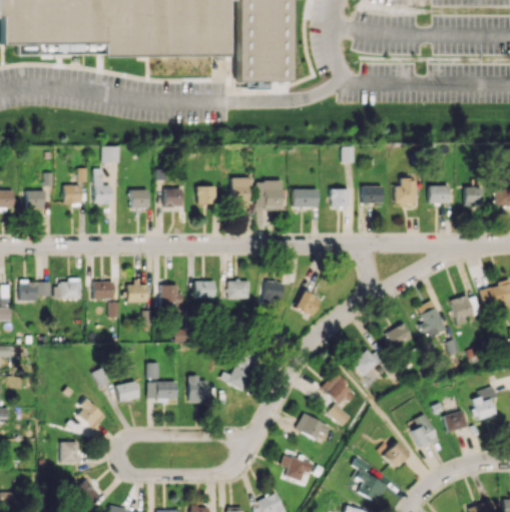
[(509,0),(0,0),(0,143),(509,139),(509,0)]
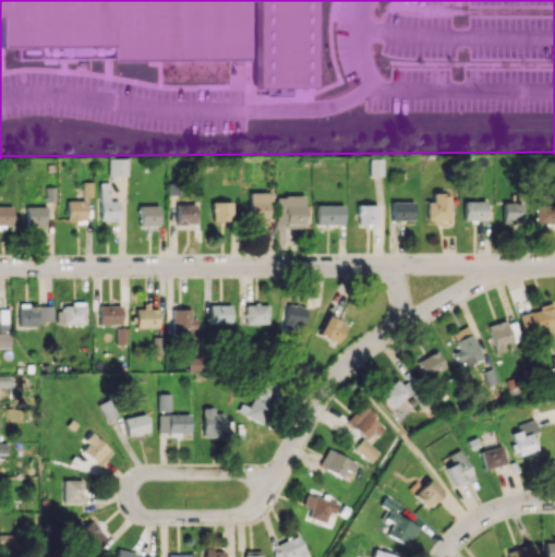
[(110,177),(130,177),(130,159),(110,159),(110,177)]
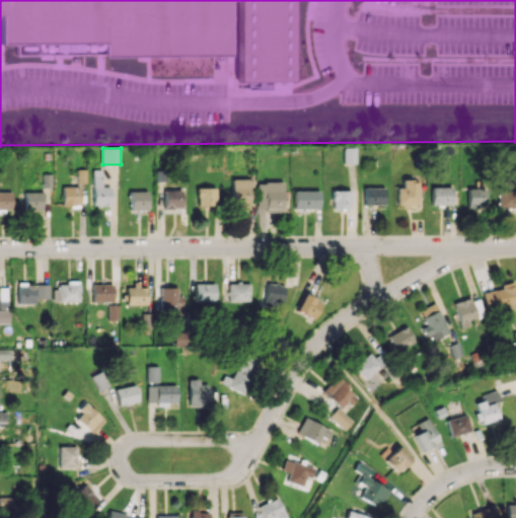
[(347,164),(359,164),(358,148),(347,148),(347,164)]
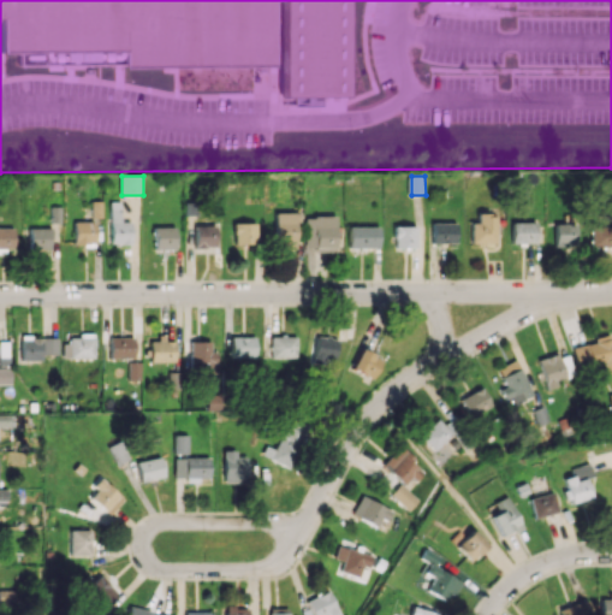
[(95,218),(105,218),(104,202),(94,202),(95,218)]
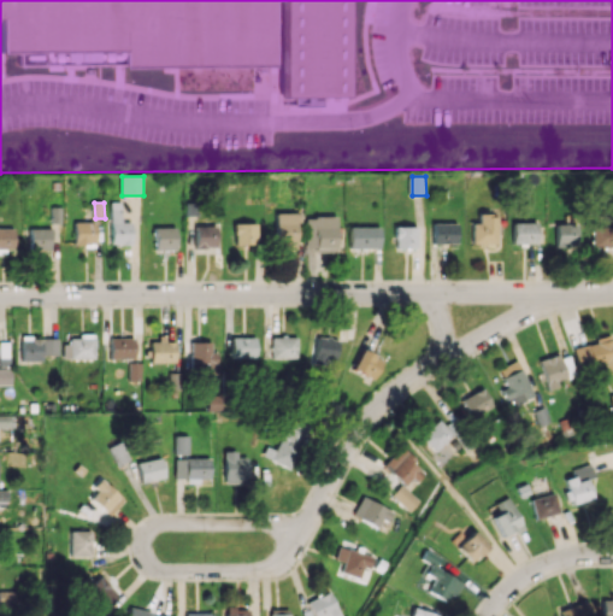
[(134,245),(134,223),(123,223),(123,203),(112,203),(113,246),(134,245)]
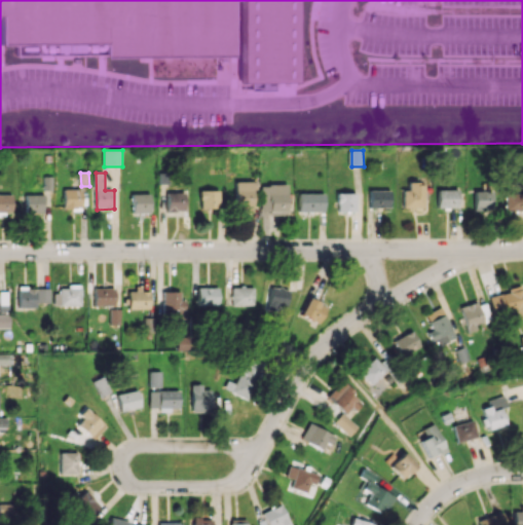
[(255,213),(256,183),(238,182),(237,212),(255,213)]
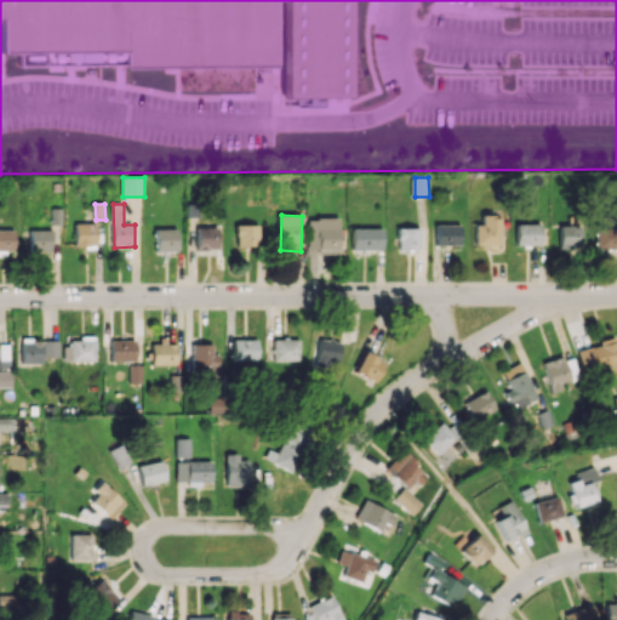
[(478,246),(503,246),(503,217),(484,217),(484,226),(478,225),(478,246)]
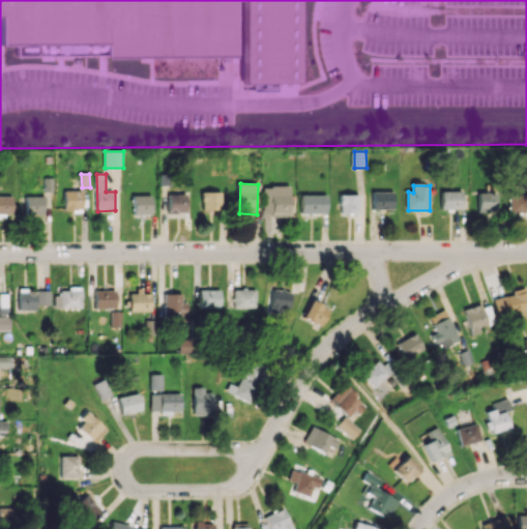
[(264,187),(265,214),(292,213),(291,186),(264,187)]
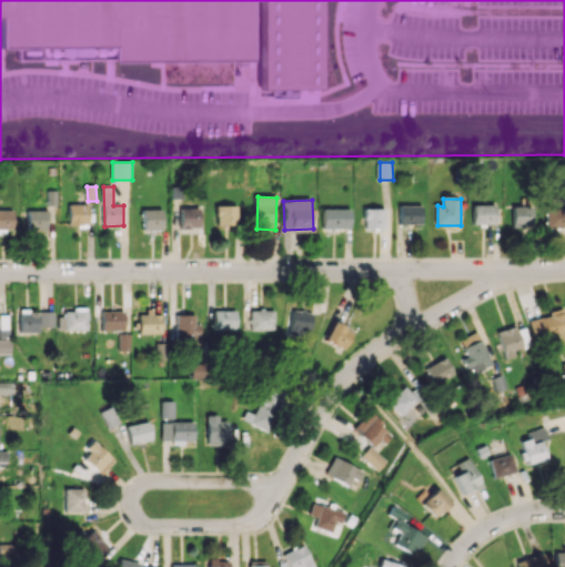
[(90,205),(70,205),(71,226),(90,226),(90,205)]
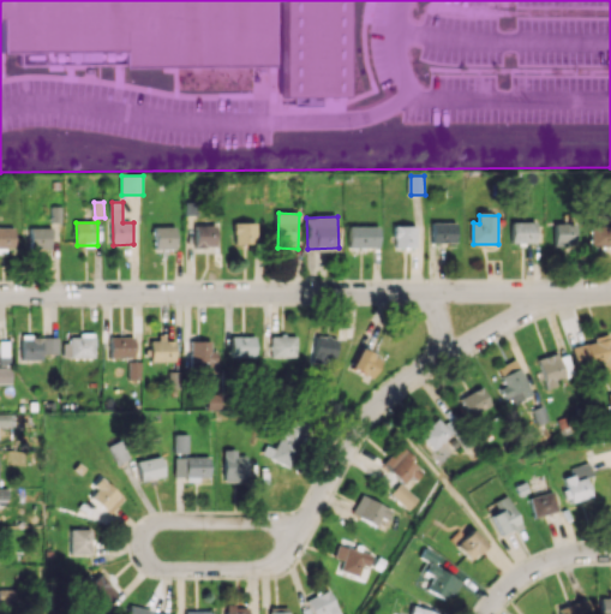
[(457,244),(457,222),(433,222),(435,244),(457,244)]
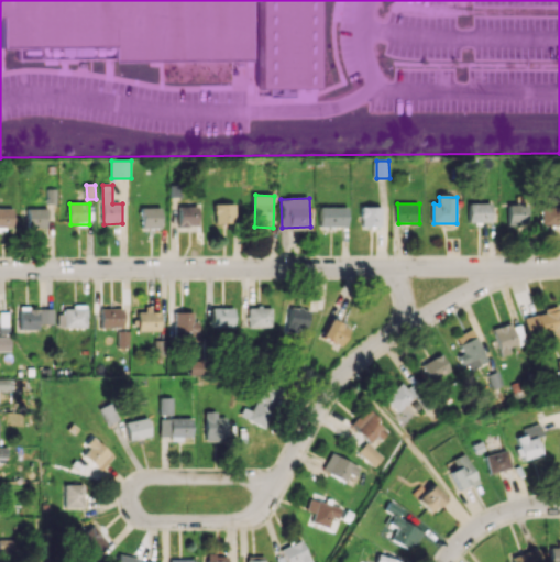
[(493,204),(471,204),(471,224),(493,223),(493,204)]
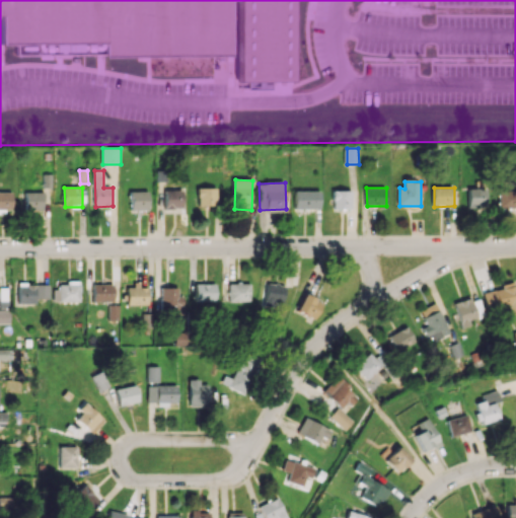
[(218,207),(218,189),(200,189),(200,207),(218,207)]
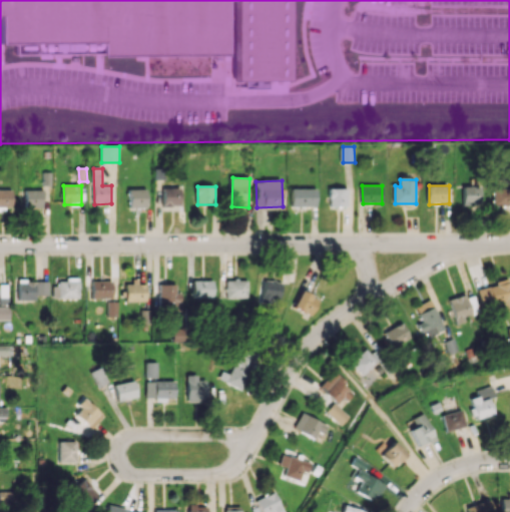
[(482,206),(482,186),(465,187),(465,206),(482,206)]
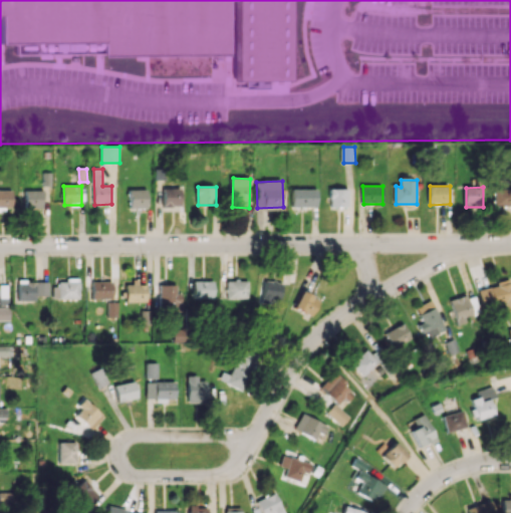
[(510,188),(495,189),(496,207),(510,206),(510,188)]
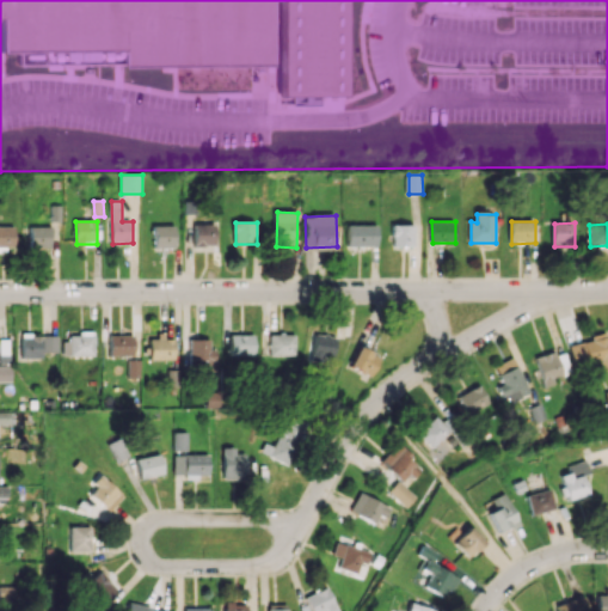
[(196,246),(216,246),(216,225),(196,225),(196,246)]
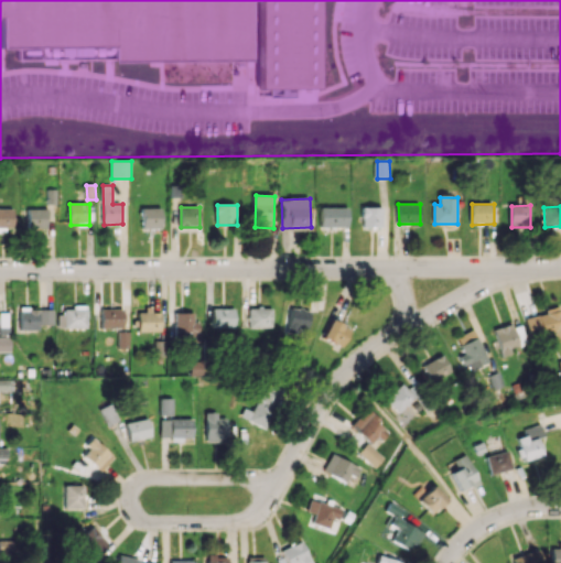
[(384,227),(384,208),(364,207),(364,227),(384,227)]
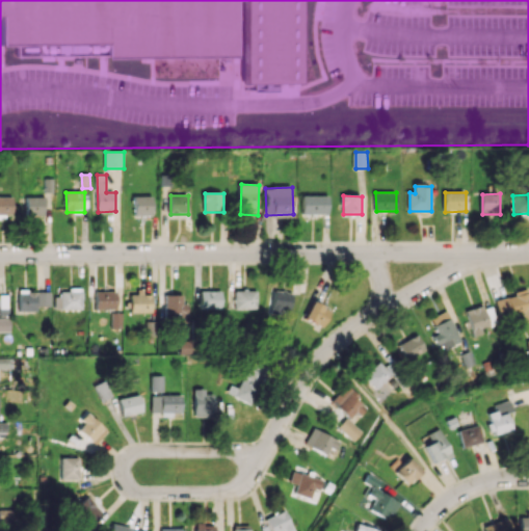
[(15,196),(0,196),(0,215),(15,215),(15,196)]
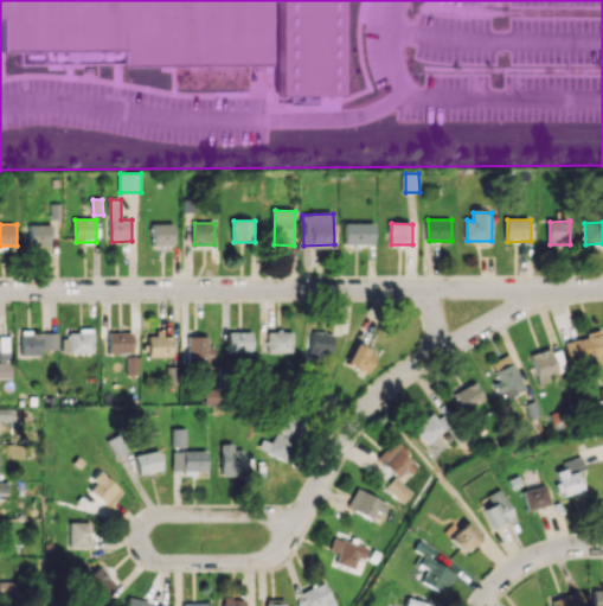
[(155,247),(175,246),(175,224),(154,225),(155,247)]
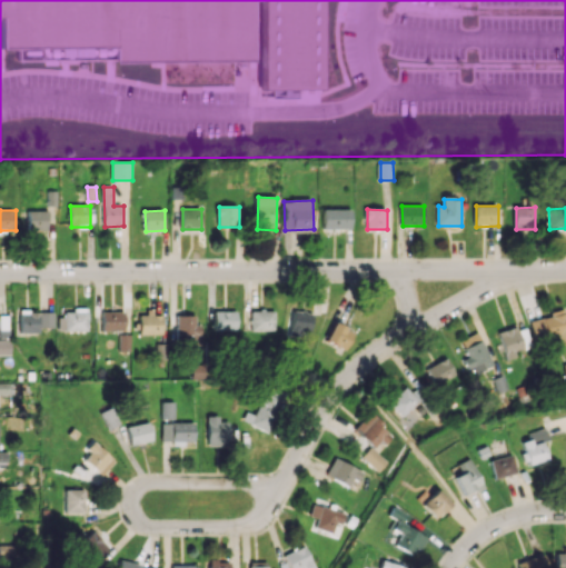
[(353,229),(353,210),(325,210),(325,229),(353,229)]
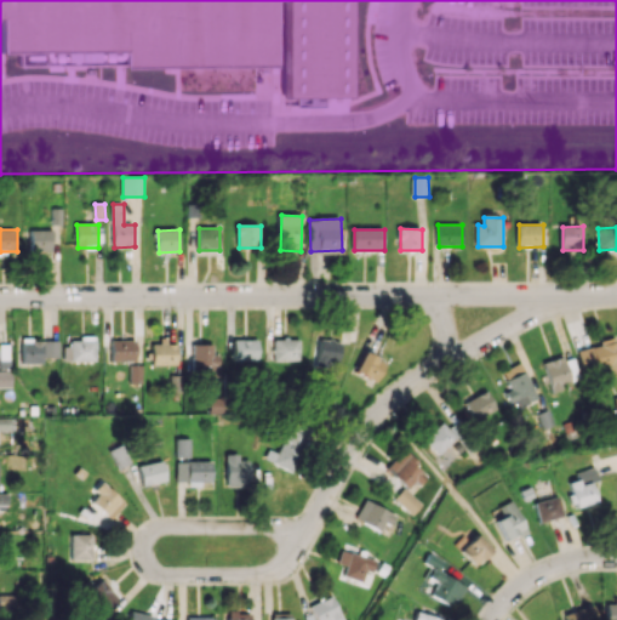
[(53,231),(33,231),(33,252),(53,252),(53,231)]
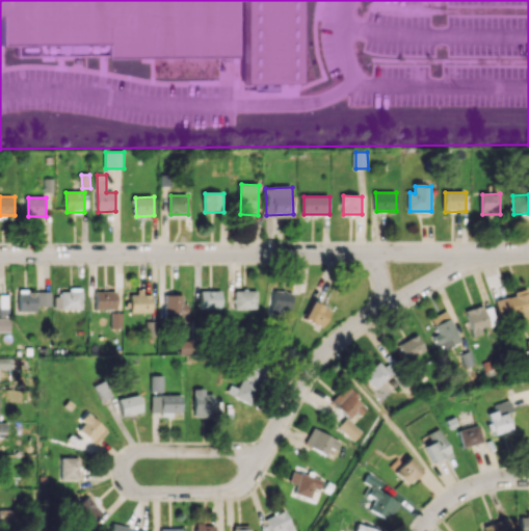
[(20,312),(38,312),(40,307),(52,308),(52,292),(21,291),(20,312)]
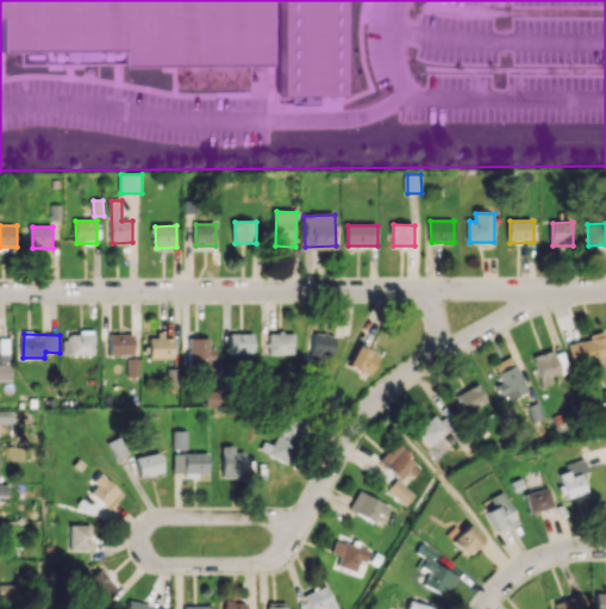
[(97,355),(95,334),(64,335),(66,356),(97,355)]
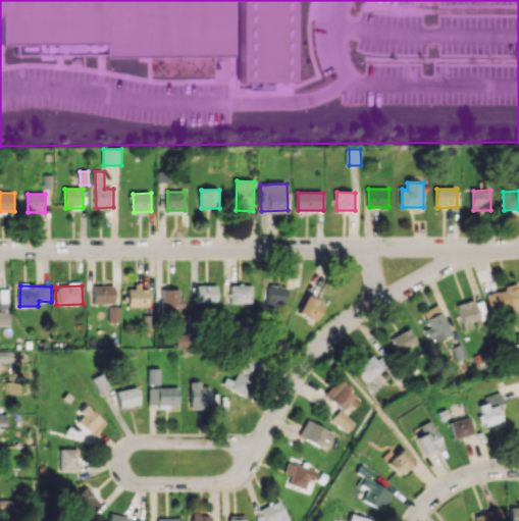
[(219,287),(199,285),(199,304),(219,304),(219,287)]
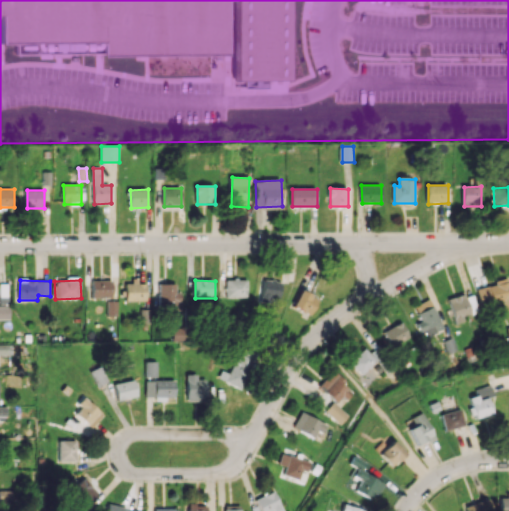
[(250,280),(228,280),(228,297),(249,298),(250,280)]
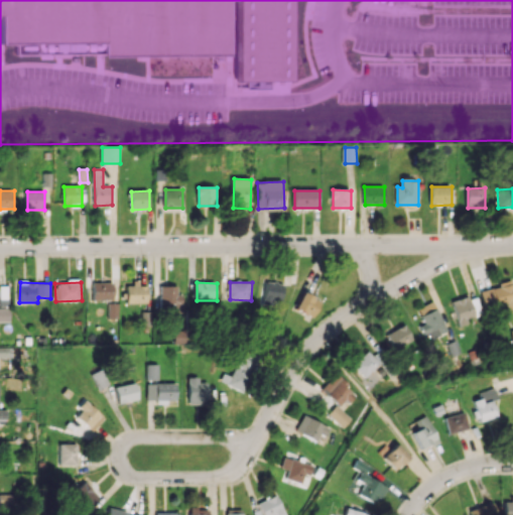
[(285,284),(267,282),(265,303),(283,305),(285,284)]
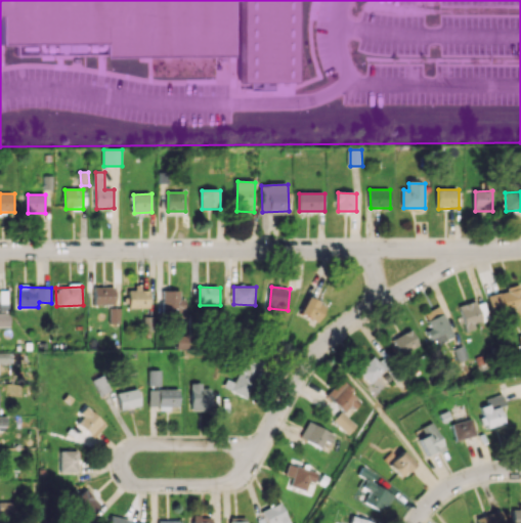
[(116,304),(116,288),(95,288),(96,305),(116,304)]
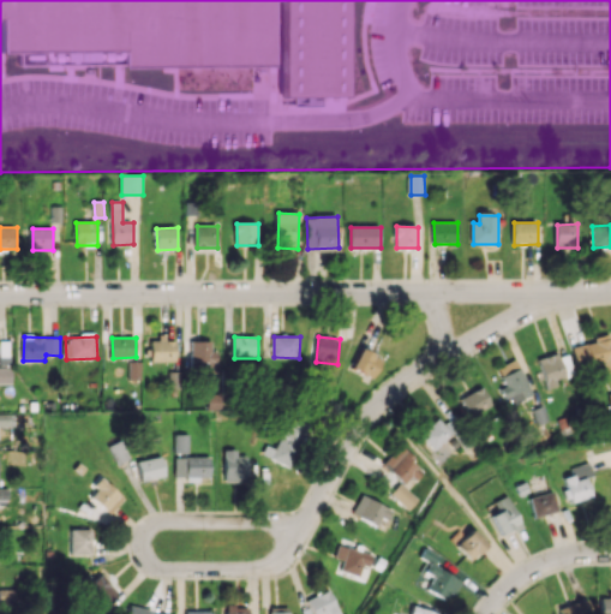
[(579,370),(605,364),(607,374),(610,373),(610,338),(574,346),(579,370)]
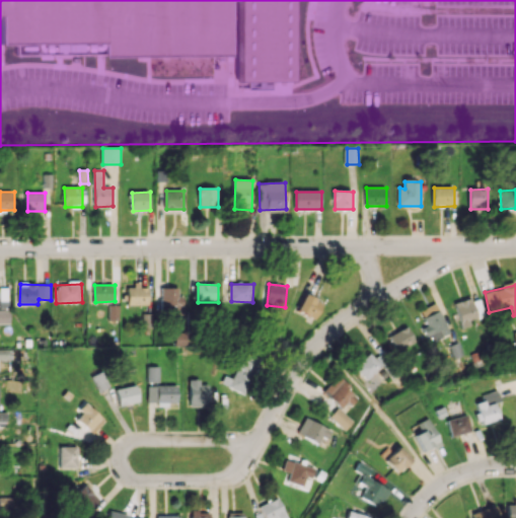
[(150,305),(149,288),(142,289),(141,286),(129,286),(129,305),(150,305)]
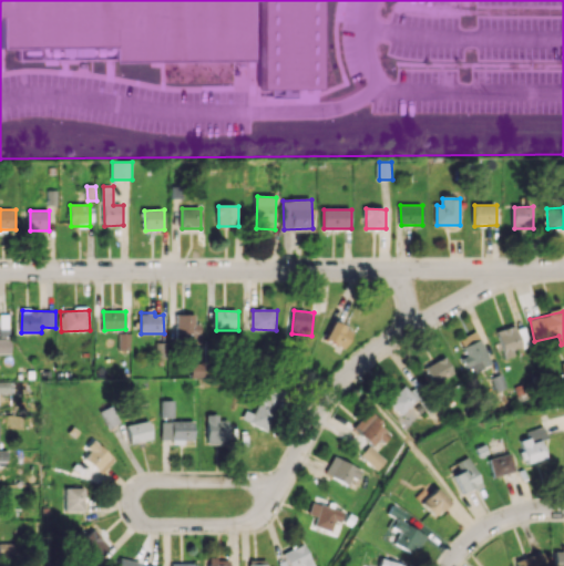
[(197,315),(178,315),(178,336),(191,336),(191,346),(203,346),(204,323),(197,323),(197,315)]
